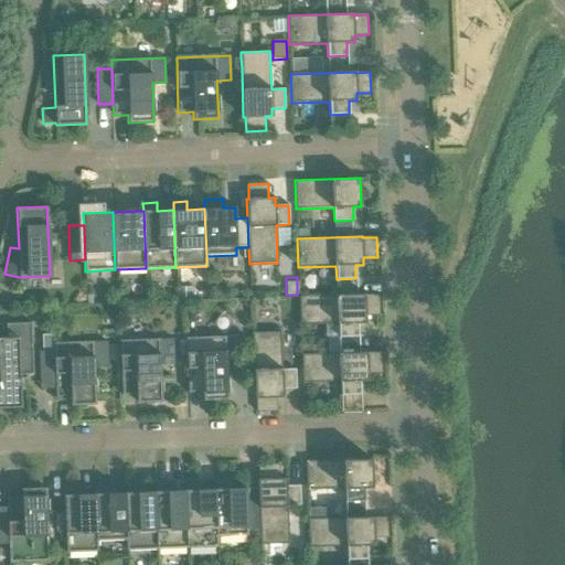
[(364,294),(299,297),(300,326),(338,323),(339,337),(339,353),(359,352),(358,337),(358,323),(365,322),(365,316),(380,316),(379,295),(364,296),(364,294)]
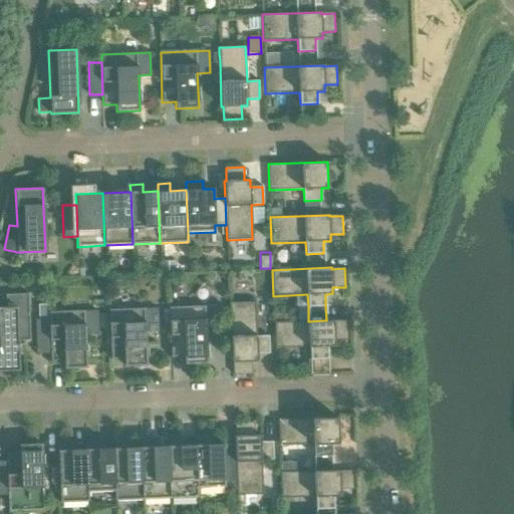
[(229,303),(231,362),(233,362),(233,374),(252,374),(251,361),(257,361),(257,354),(269,353),(268,335),(256,336),(255,302),(229,303)]
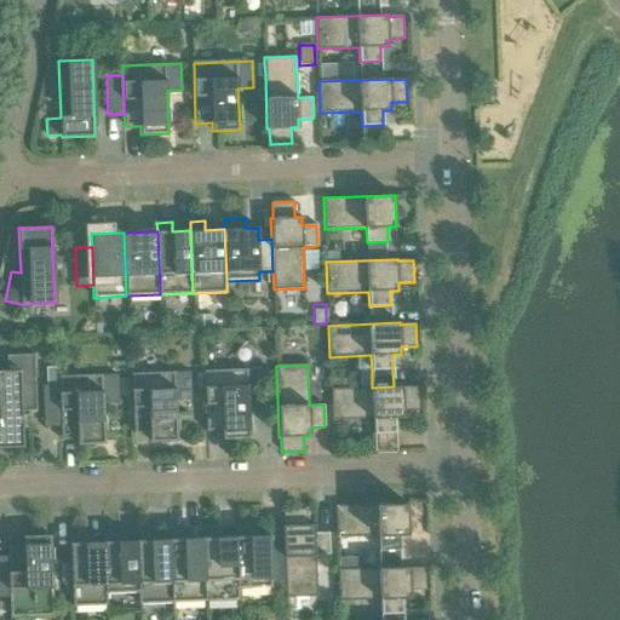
[(206,431),(207,431),(222,430),(223,440),(250,438),(248,396),(263,395),(263,368),(204,371),(206,431)]
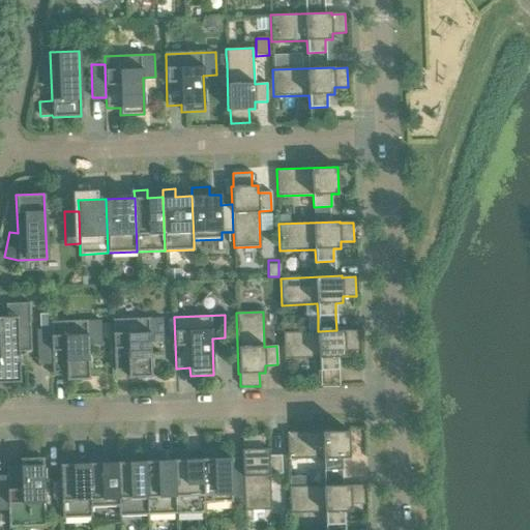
[(18,317),(0,317),(0,382),(20,382),(18,317)]
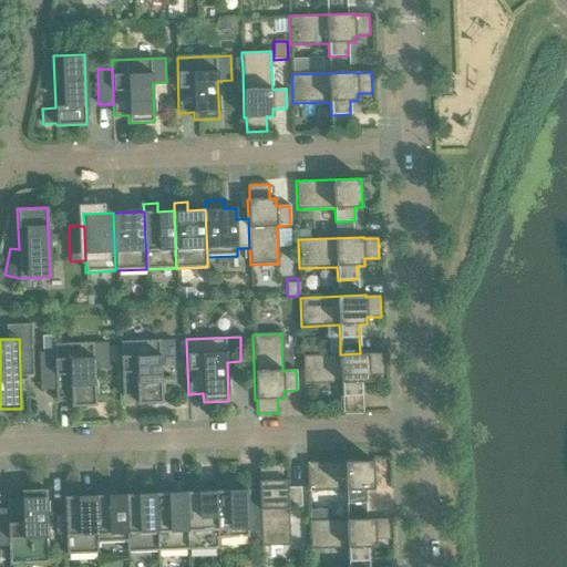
[(122,397),(123,397),(137,397),(137,404),(162,403),(161,364),(174,364),(174,340),(120,342),(122,397)]
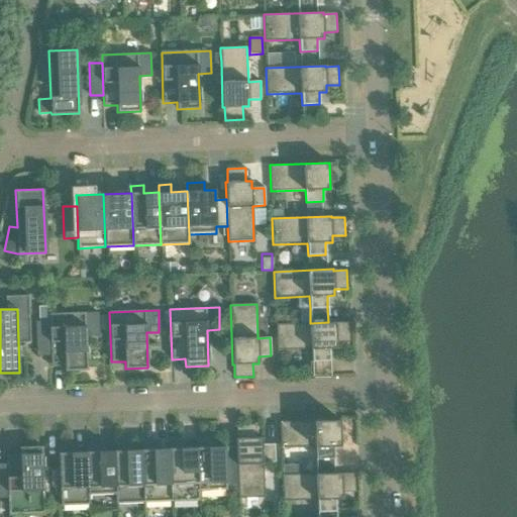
[(49,321),(50,353),(50,365),(65,364),(65,371),(87,370),(86,334),(99,334),(98,312),(48,314),(49,321)]
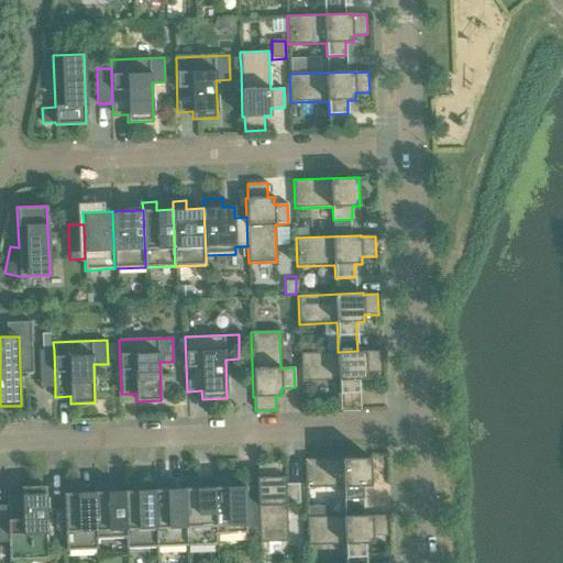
[(40,386),(55,385),(54,350),(39,351),(40,386)]
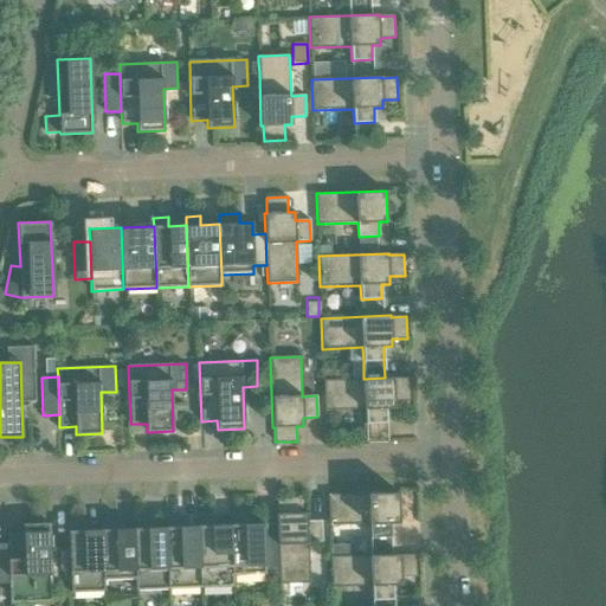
[(323,380),(324,411),(365,410),(366,424),(386,423),(386,408),(394,408),(394,401),(410,400),(408,379),(393,379),(393,378),(323,380)]
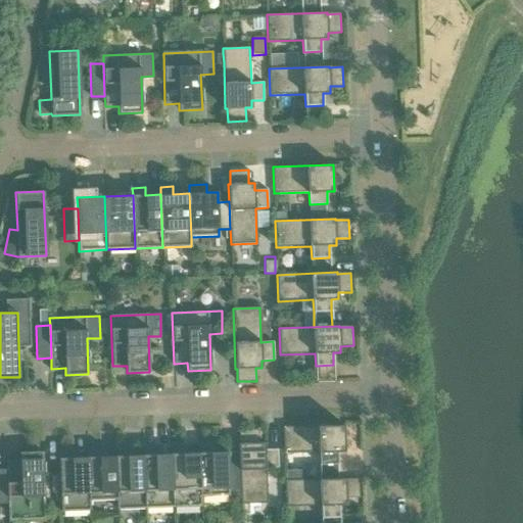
[(283,427),(284,454),(319,452),(319,464),(337,464),(337,452),(344,450),(343,424),(283,427)]
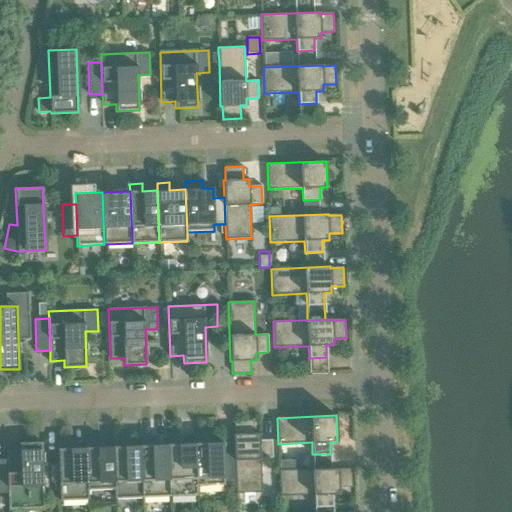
[(234,421),(235,434),(233,434),(234,443),(235,484),(236,493),(262,492),(260,458),(272,457),(272,440),(260,440),(259,433),(253,433),(252,421),(234,421)]
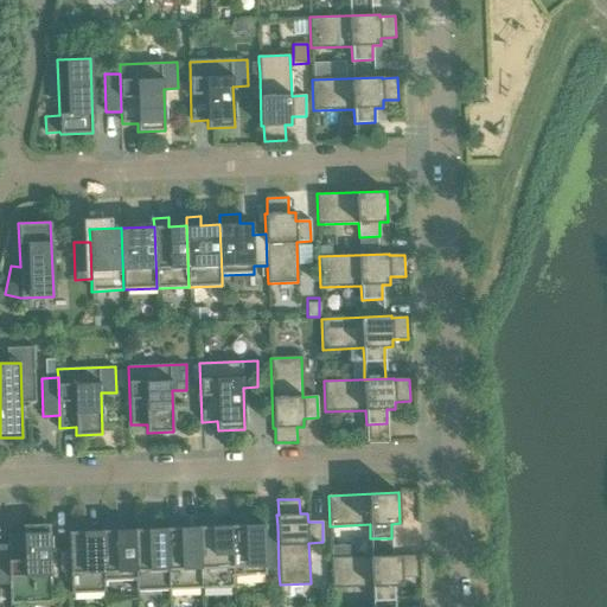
[(229,517),(230,525),(232,588),(234,588),(234,576),(279,574),(278,525),(264,525),(264,524),(244,525),(244,516),(229,517)]
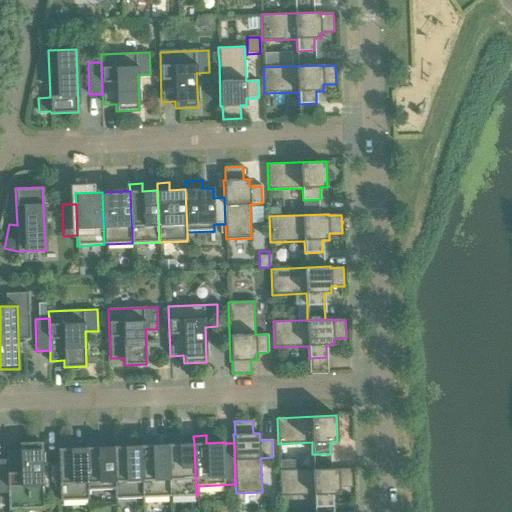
[(166,437),(167,444),(169,497),(196,496),(194,443),(179,444),(179,436),(167,437),(166,437)]
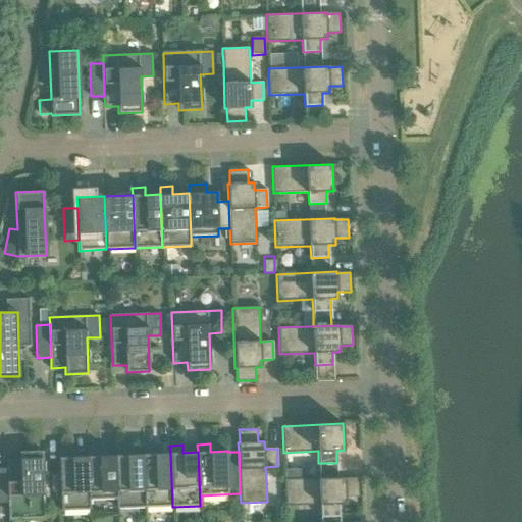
[(142,447),(142,454),(144,508),(172,507),(170,453),(155,454),(155,446),(142,447)]
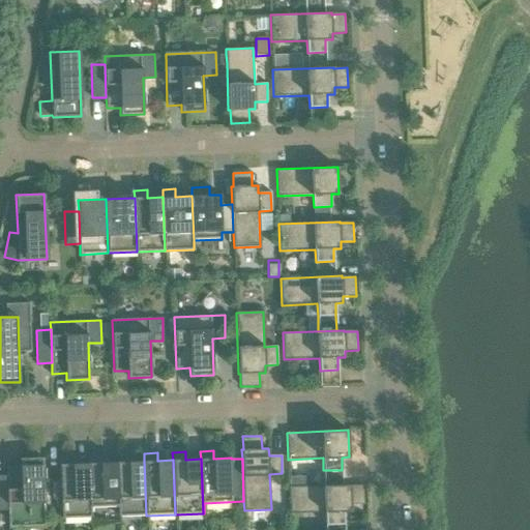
[(116,462),(118,506),(118,517),(146,516),(144,461),(129,462),(128,454),(116,454),(116,462)]
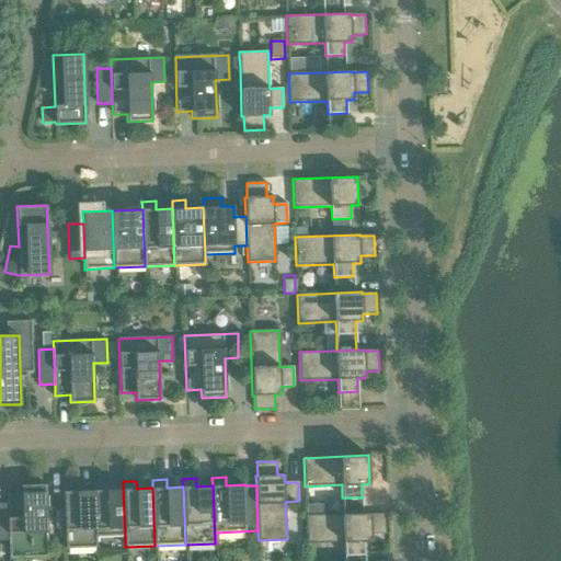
[(93,482),(93,490),(95,548),(98,548),(96,537),(125,536),(123,489),(107,490),(106,482),(94,482),(93,482)]
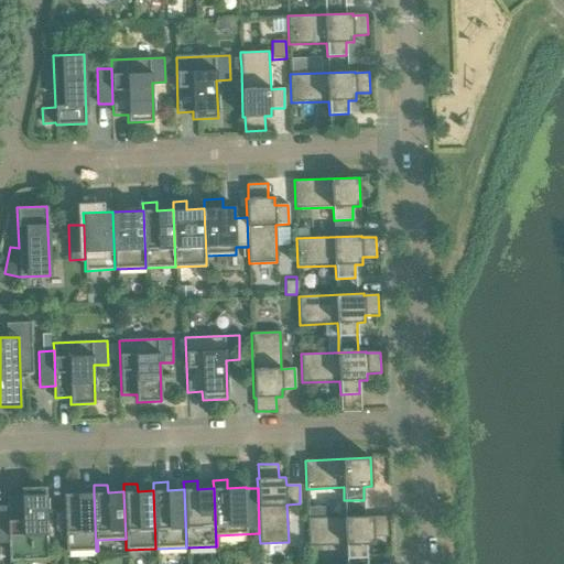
[(96,551),(94,492),(77,494),(77,486),(64,486),(66,552),(96,551)]
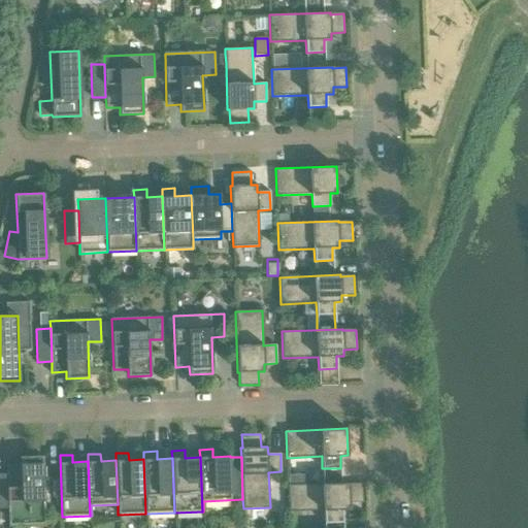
[(6,475),(8,508),(8,526),(45,524),(42,456),(20,457),(20,464),(6,465),(6,475)]
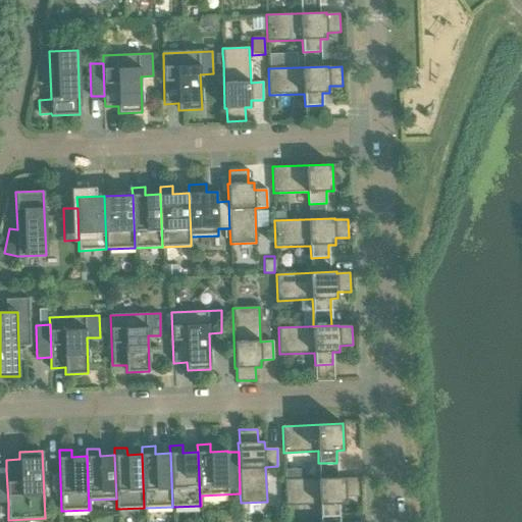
[(284,479),(285,506),(320,505),(321,517),(338,516),(338,504),(346,504),(345,498),(358,497),(358,478),(345,478),(345,477),(284,479)]
